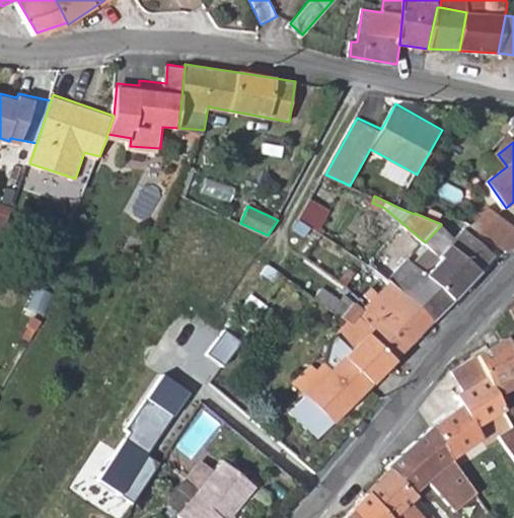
[(513,224),(500,215),(482,235),(510,251),(513,247),(513,224)]
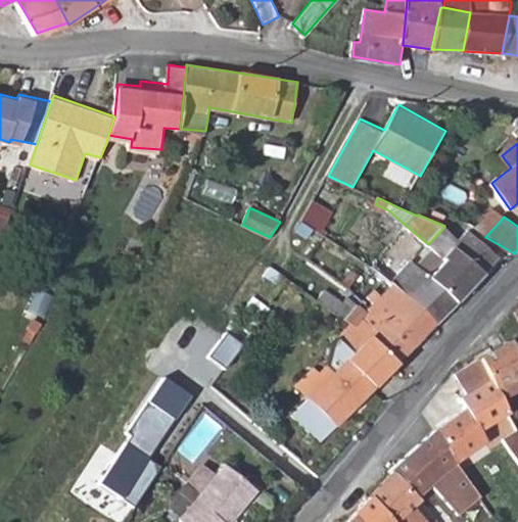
[(315,252),(325,235),(302,220),(292,240),(281,234),(266,261),(273,266),(283,248),(299,256),(304,246),(315,252)]
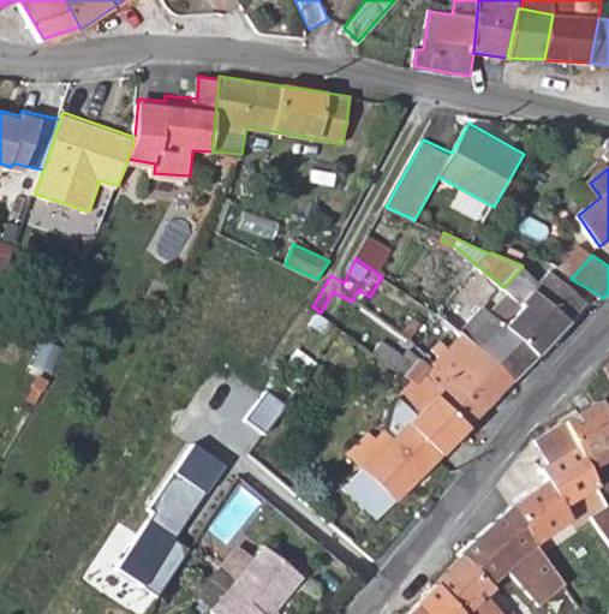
[(452,311),(447,320),(463,335),(511,385),(586,304),(553,274),(549,274),(543,279),(523,267),(503,287),(514,298),(497,316),(484,304),(471,319),(454,302),(448,308),(452,311)]
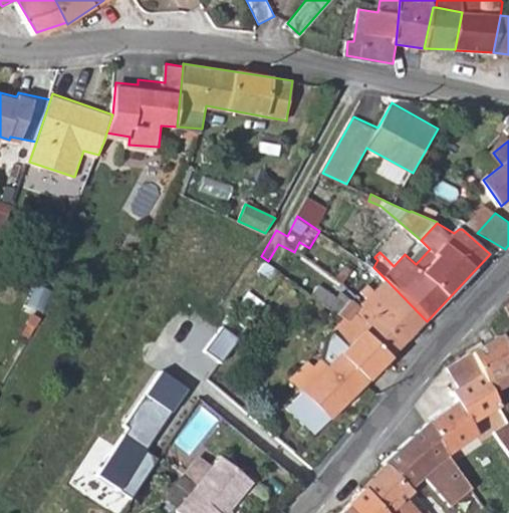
[(391,358),(427,321),(387,280),(364,304),(341,287),(335,295),(313,279),(306,288),(348,318),(349,319),(358,311),(370,325),(366,331),(391,358)]
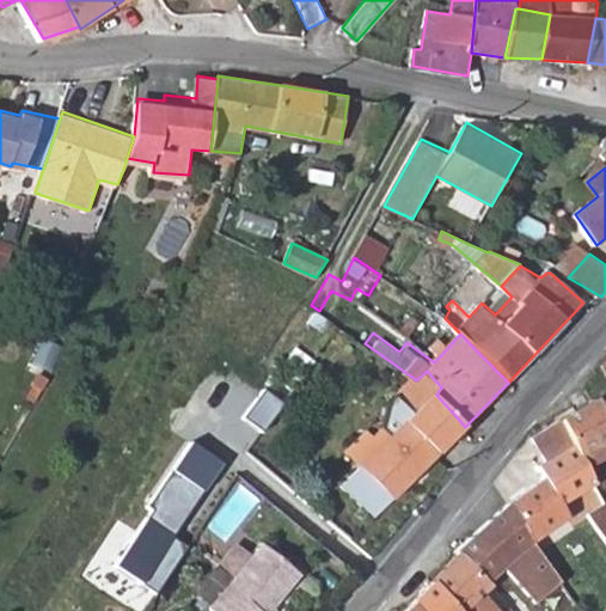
[(375,519),(465,427),(436,395),(441,388),(427,371),(416,380),(415,379),(397,398),(395,417),(404,426),(346,486),(375,519)]
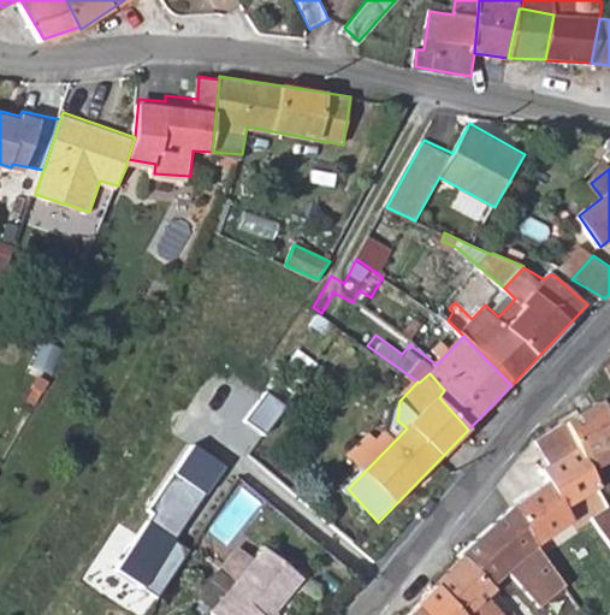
[(290,409),(267,395),(248,424),(271,438),(290,409)]
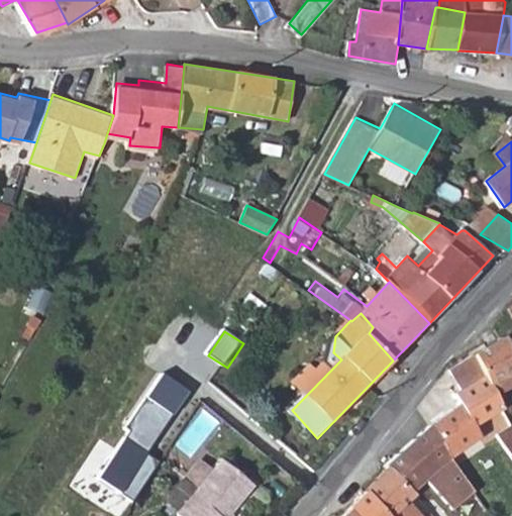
[(511,351),(506,338),(475,355),(493,387),(505,381),(511,377),(511,351)]
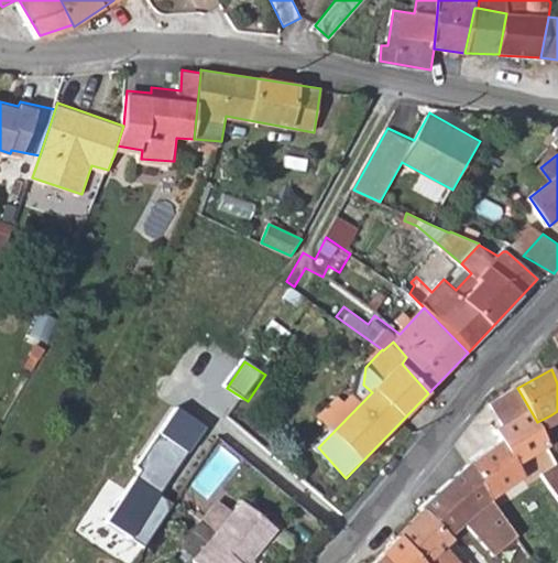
[(516,461),(549,444),(542,431),(537,422),(517,388),(494,405),(505,424),(498,431),(504,441),(473,463),(490,497),(524,473),(516,461)]
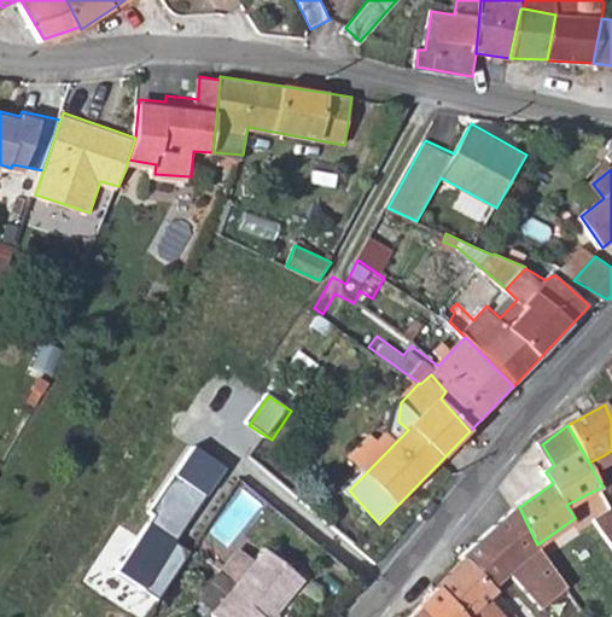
[(229,472),(196,450),(153,514),(163,518),(122,580),(162,606),(196,557),(180,547),(229,472)]
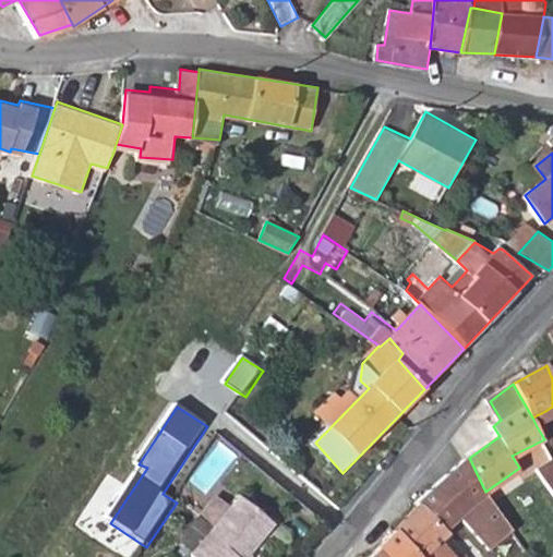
[(550,419),(545,411),(532,418),(537,426),(550,419)]
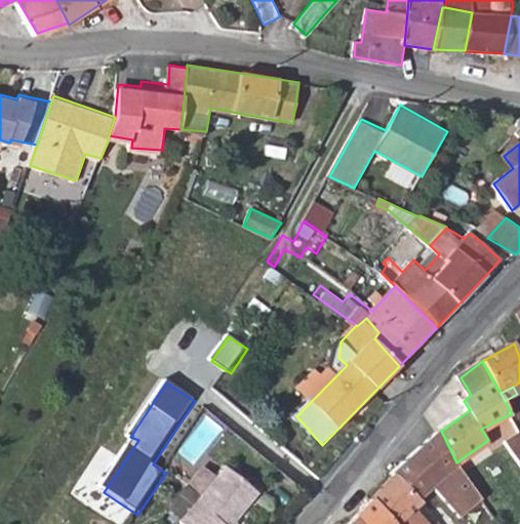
[(397,475),(420,499),(432,487),(462,517),(481,497),(455,465),(456,462),(441,431),(395,473),(397,475)]
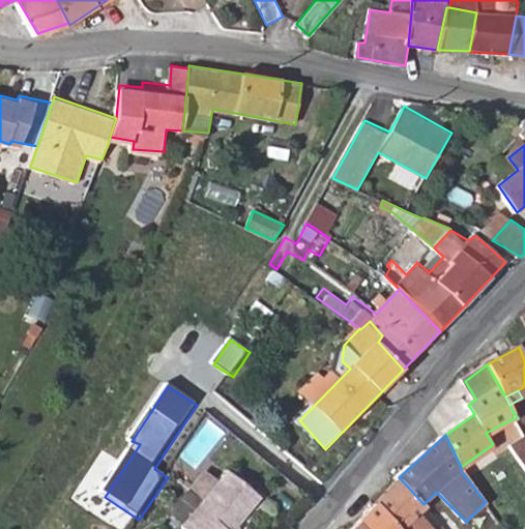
[(524,439),(513,447),(516,452),(519,458),(524,453),(524,439)]
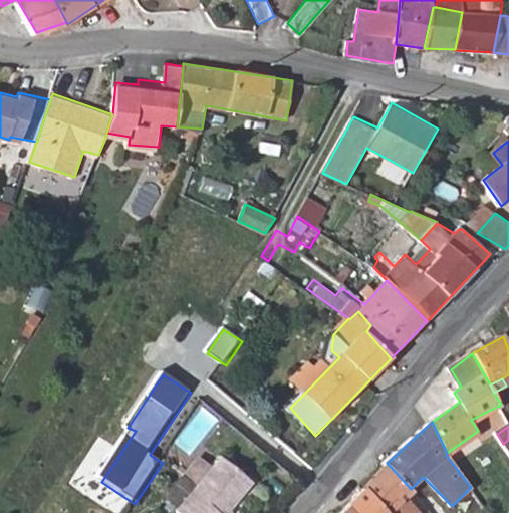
[(179,508),(175,512),(176,512),(226,512),(250,483),(220,457),(209,470),(195,487),(184,478),(169,495),(170,500),(179,508)]
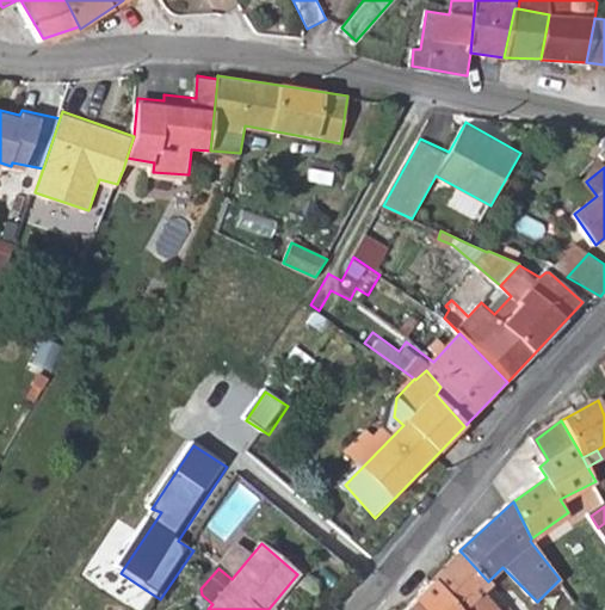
[(218,568),(232,579),(248,559),(234,548),(218,568)]
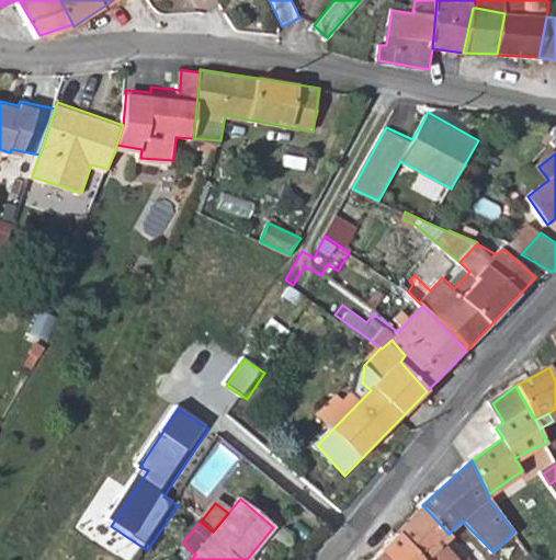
[(424,507),(400,534),(423,559),(460,559),(443,544),(451,536),(449,534),(424,507)]
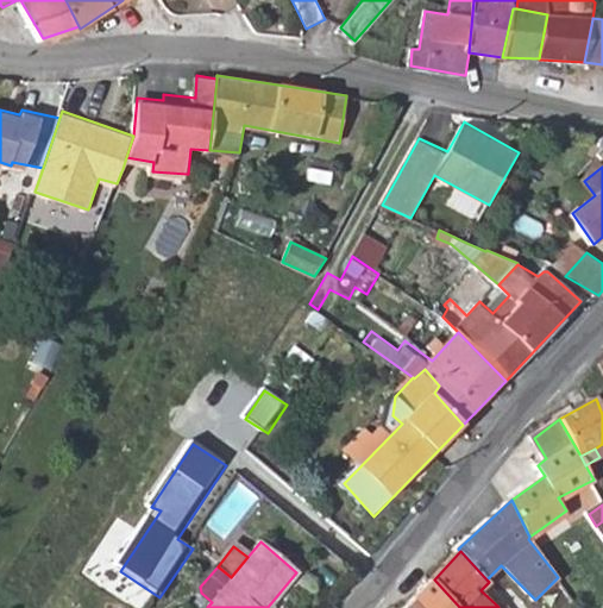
[(459,607),(434,580),(413,603),(414,605),(416,607),(459,607)]
